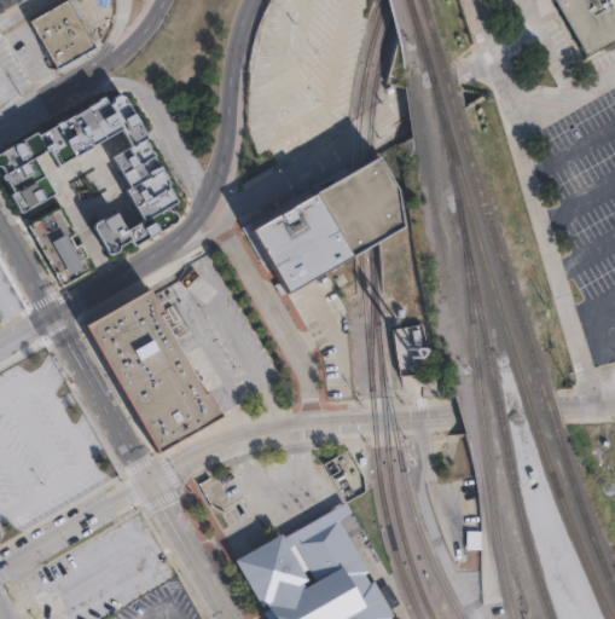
[(0,0),(21,0),(7,9),(10,12),(4,16),(0,9),(0,0)]
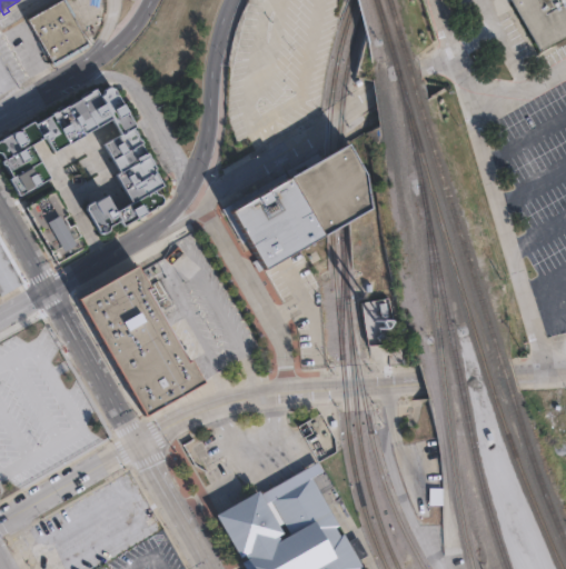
[(68,0),(91,42),(55,63),(30,19),(62,0),(68,0)]
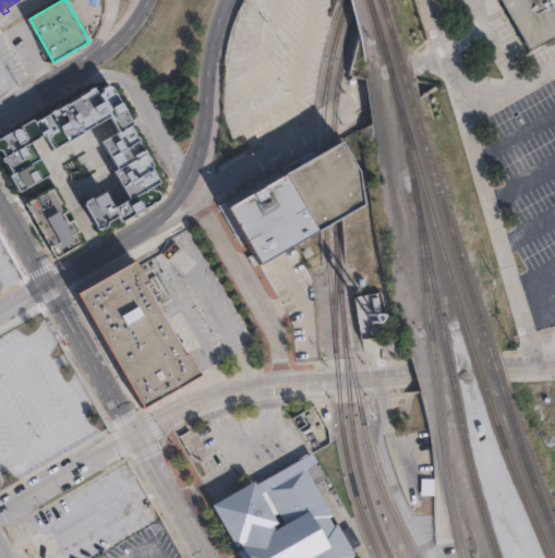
[(554,35),(530,49),(502,0),(554,0),(554,35)]
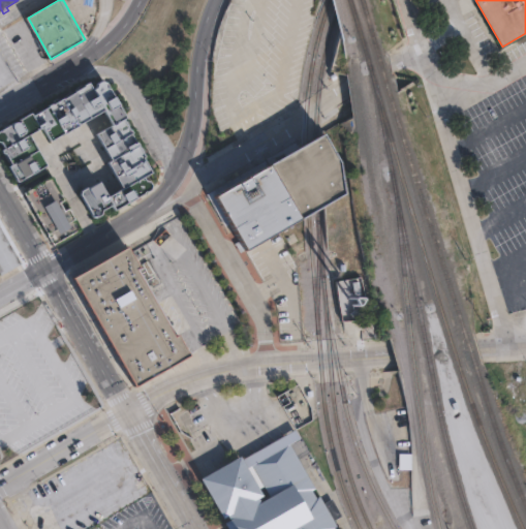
[(107,88),(109,87),(125,116),(122,119),(129,129),(130,129),(132,132),(130,133),(136,146),(137,145),(145,156),(143,157),(152,172),(144,178),(146,181),(150,181),(152,185),(151,189),(126,203),(116,210),(112,204),(101,211),(100,215),(96,217),(93,216),(81,194),(82,191),(88,187),(89,189),(99,182),(109,197),(123,189),(107,162),(112,160),(97,134),(113,125),(103,109),(49,141),(40,127),(28,134),(49,165),(17,182),(8,165),(11,164),(4,152),(3,153),(1,150),(3,149),(0,142),(0,129),(8,125),(9,124),(10,122),(12,121),(13,121),(16,122),(30,113),(32,116),(49,106),(48,105),(51,103),(52,104),(85,86),(85,84),(88,82),(92,90),(97,87),(98,83),(101,81),(105,82),(107,86),(107,88)]
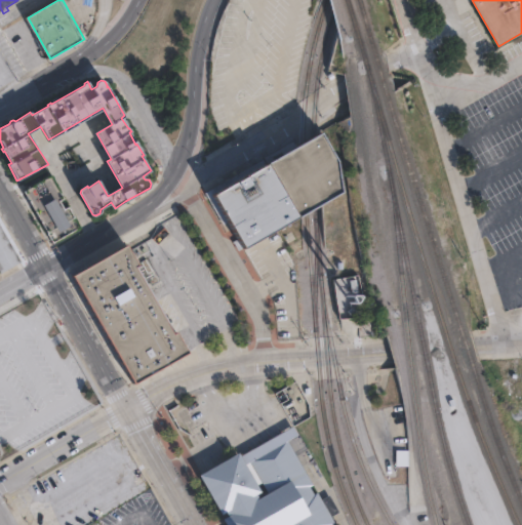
[(342,196),(251,248),(218,190),(322,131),(336,155),(342,196)]
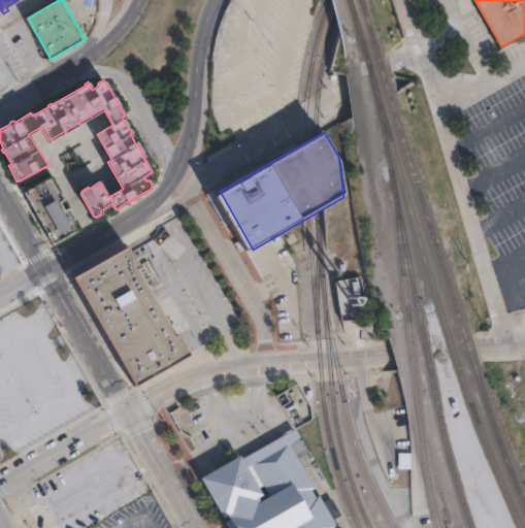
[(81,228),(58,241),(29,193),(53,178),(81,228)]
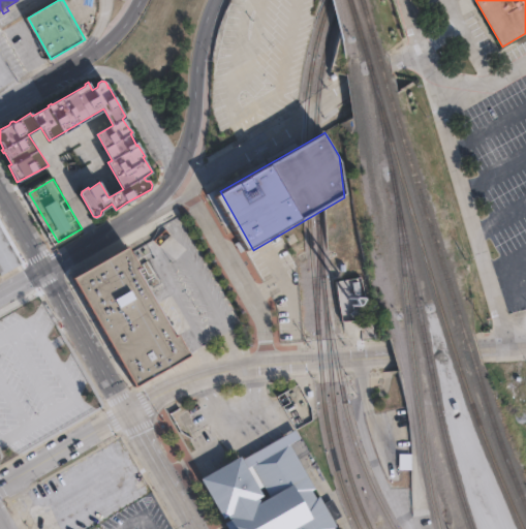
[(0,225),(22,263),(3,275),(0,269),(0,225)]
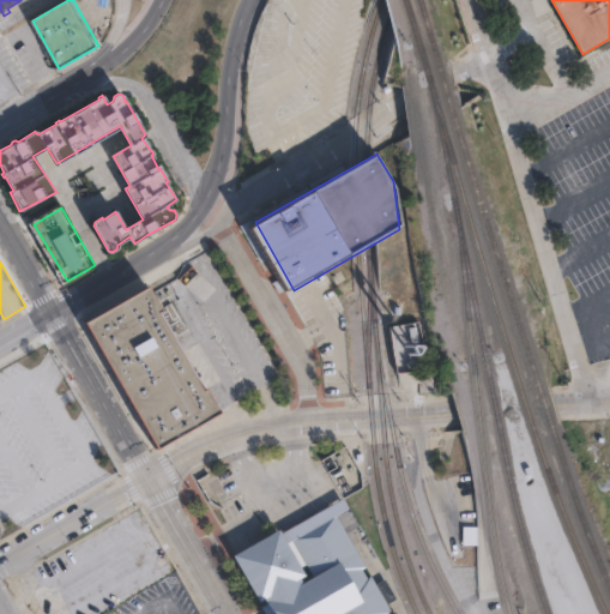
[(219,399),(158,434),(92,320),(151,288),(219,399)]
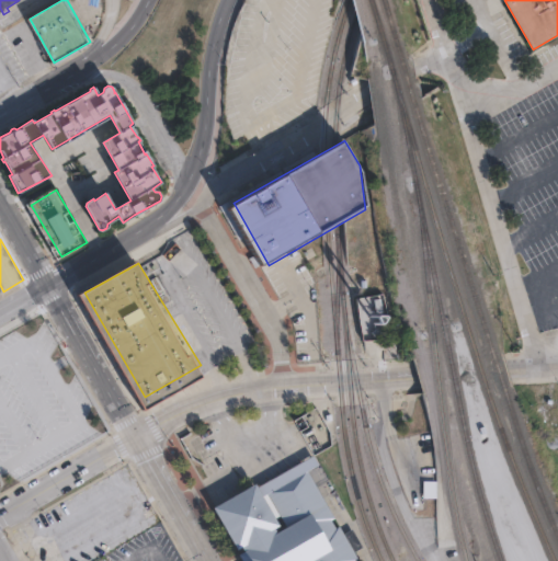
[(379,340),(365,341),(359,297),(385,293),(389,312),(387,313),(390,332),(379,340)]
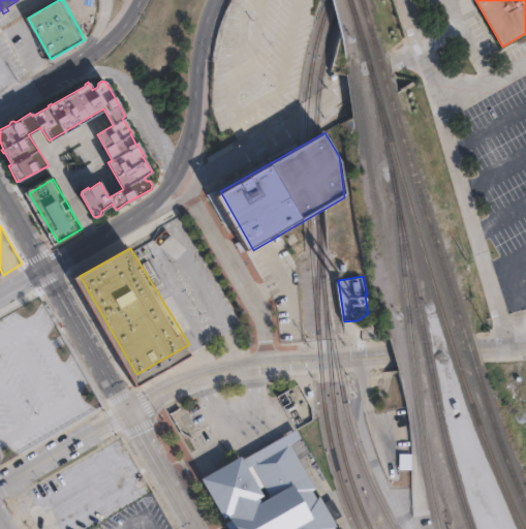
[(291,442),(317,487),(313,489),(318,498),(322,495),(339,525),(332,528),(229,528),(226,524),(228,523),(203,478),(243,456),(244,458),(297,428),(302,436),(291,442)]
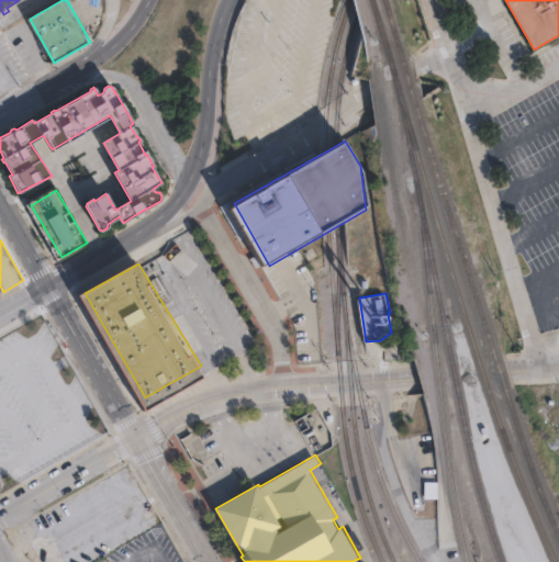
[(442,499),(428,499),(427,482),(442,482),(442,499)]
